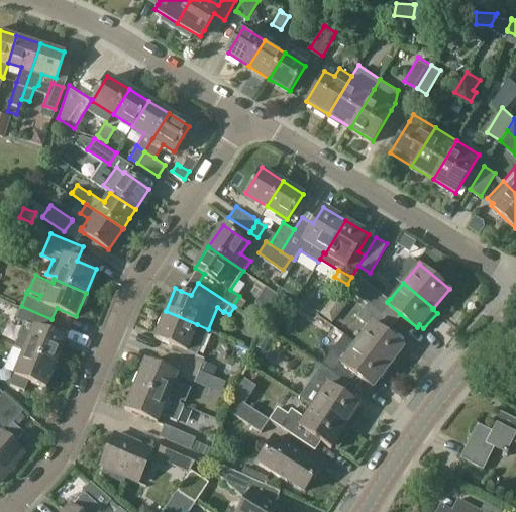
[(378,289),(367,303),(392,324),(400,314),(387,302),(390,299),(378,289)]
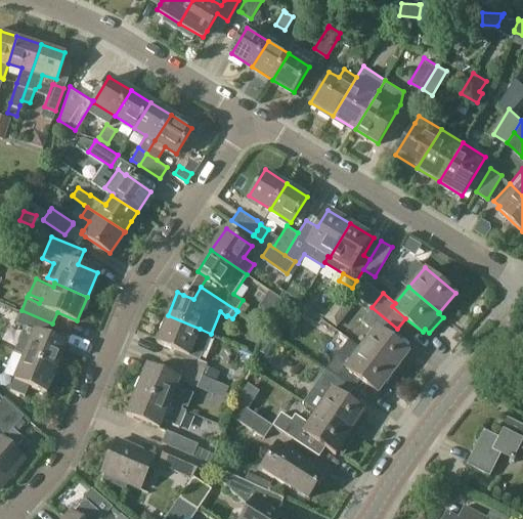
[(372,307),(361,319),(377,331),(379,329),(390,337),(397,329),(372,307)]
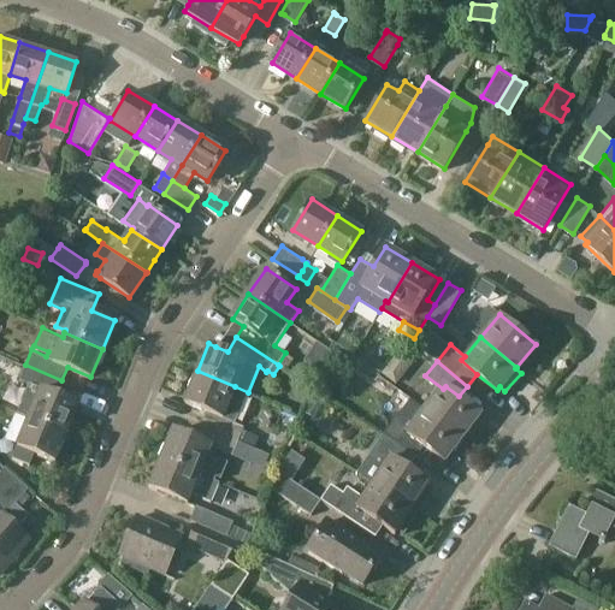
[(29,384),(18,410),(29,415),(29,416),(67,432),(78,404),(55,395),(61,380),(25,365),(18,379),(29,384)]
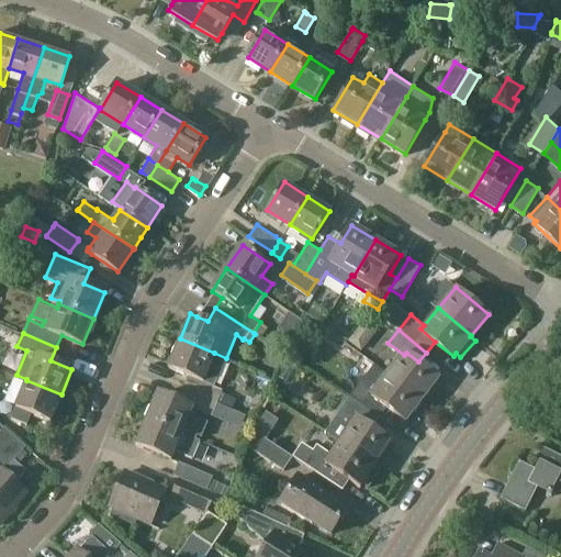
[(303,344),(293,337),(287,348),(296,355),(303,344)]
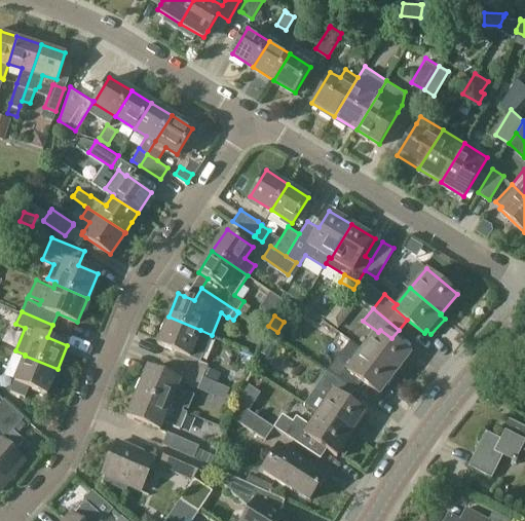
[(200,330),(169,317),(158,341),(176,348),(171,360),(203,374),(208,363),(190,355),(200,330)]
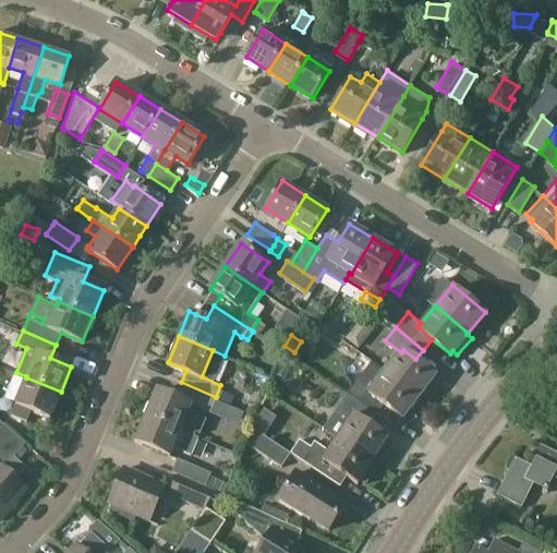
[(401,352),(388,370),(420,395),(434,376),(436,374),(415,359),(403,350),(401,352)]
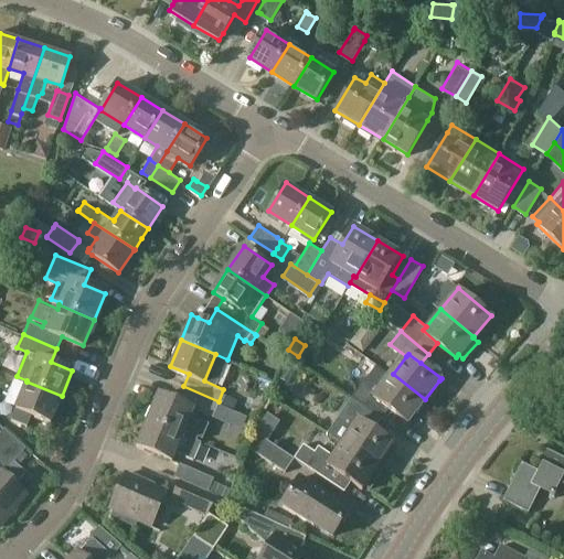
[(351,395),(349,399),(379,420),(389,406),(375,396),(391,377),(393,374),(375,362),(351,395)]
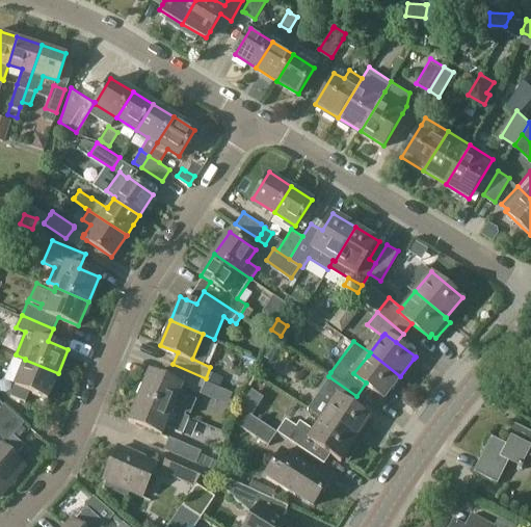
[(368,356),(353,373),(366,383),(385,397),(400,376),(370,352),(368,356)]
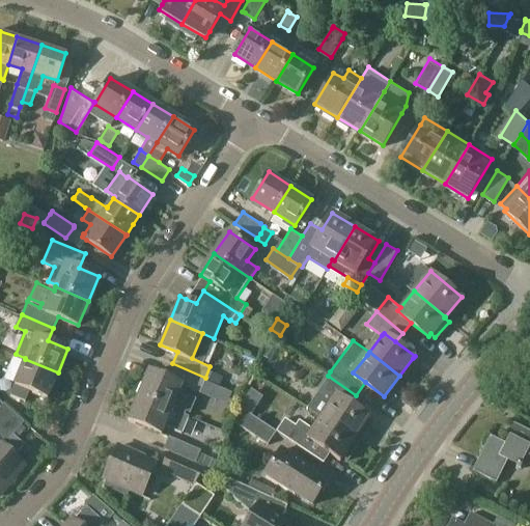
[(16,383),(11,393),(26,399),(30,389),(48,396),(58,372),(25,359),(15,383),(16,383)]
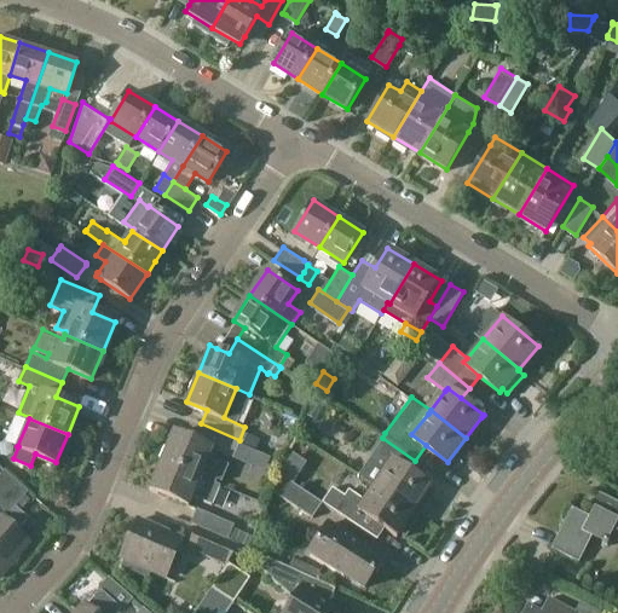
[(174,428),(162,458),(215,480),(217,476),(223,478),(229,461),(219,457),(215,460),(214,458),(218,449),(234,455),(240,440),(201,423),(196,437),(174,428)]
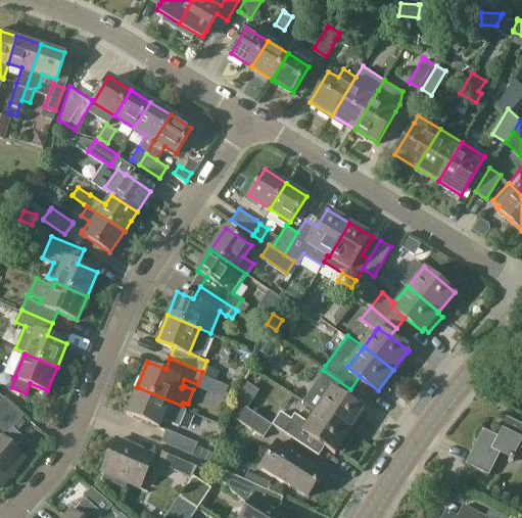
[(209,364),(205,374),(211,377),(216,379),(220,369),(209,364)]
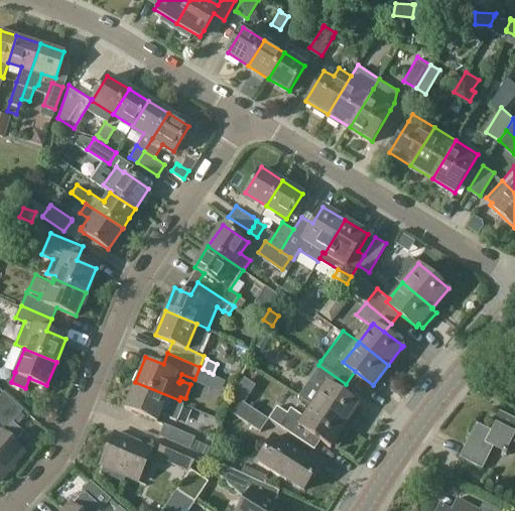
[(318,365),(307,381),(322,390),(326,384),(340,393),(346,384),(318,365)]
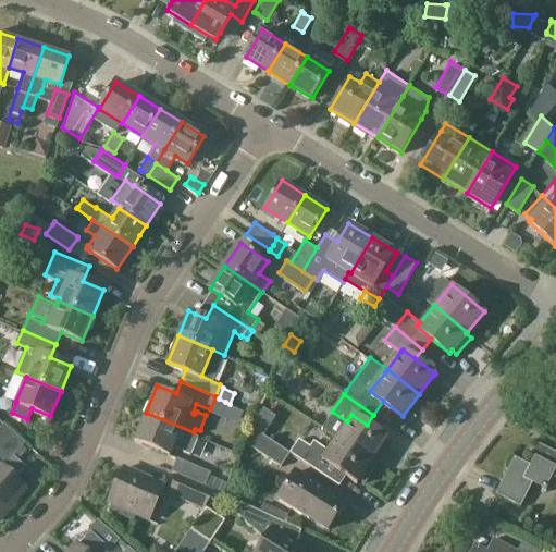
[(194,432),(146,413),(136,438),(170,452),(173,444),(190,452),(198,434),(194,432)]
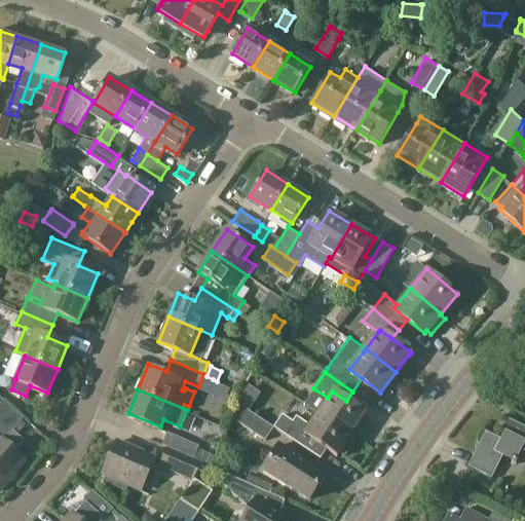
[(328,398),(317,413),(351,436),(352,434),(353,432),(358,435),(370,417),(365,414),(366,414),(346,401),(332,392),(328,398)]
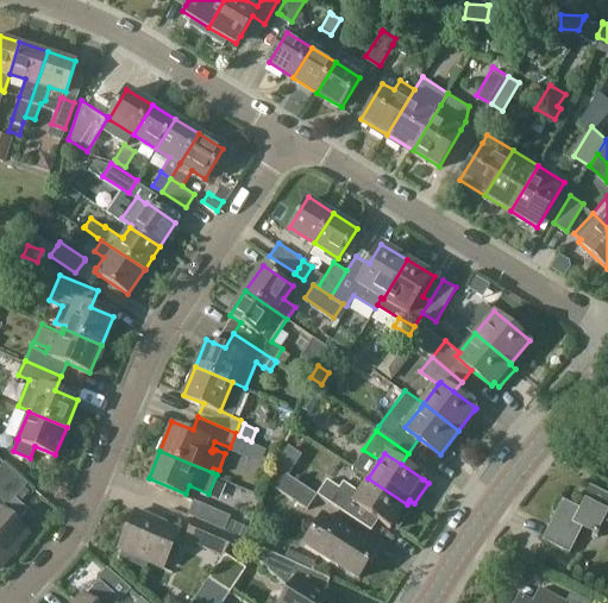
[(0,489),(17,471),(5,459),(0,464),(0,489)]
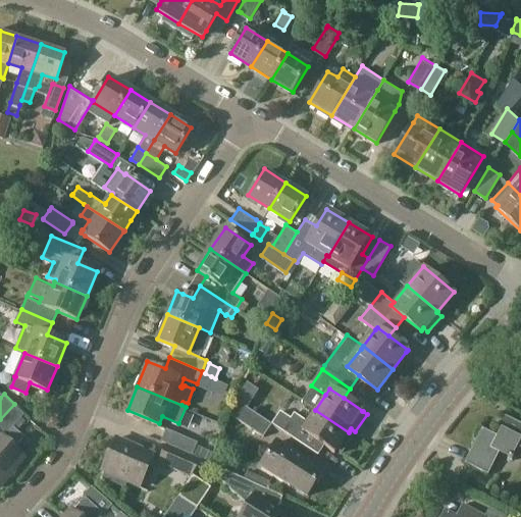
[(271,421),(258,412),(238,399),(229,412),(263,433),(271,421)]
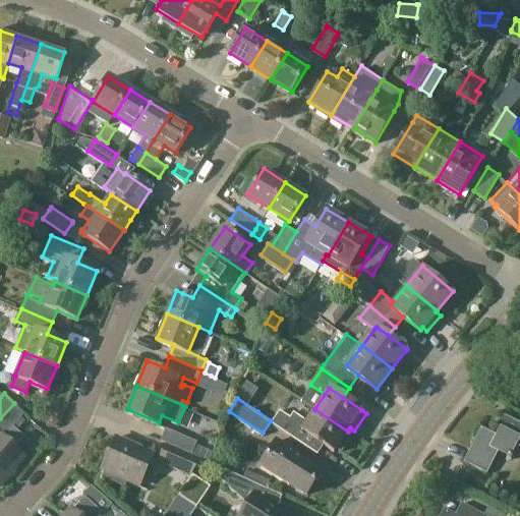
[(14,403),(0,418),(0,425),(6,432),(21,414),(23,411),(14,403)]
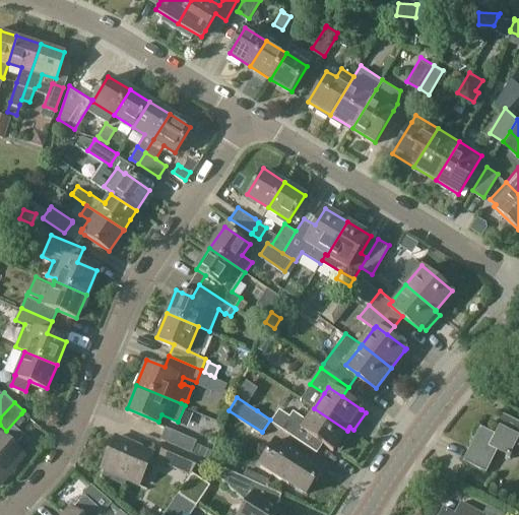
[(314,408),(308,419),(293,408),(289,413),(279,406),(270,420),(309,445),(313,439),(333,452),(335,448),(340,451),(350,436),(346,433),(347,431),(314,408)]
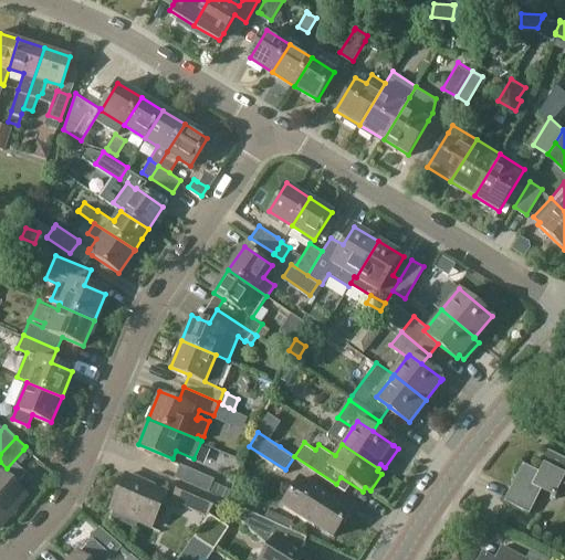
[(522,461),(502,499),(527,511),(540,487),(551,492),(550,494),(554,496),(556,490),(555,490),(561,481),(564,482),(564,455),(545,445),(539,458),(542,461),(537,468),(534,467),(522,461)]
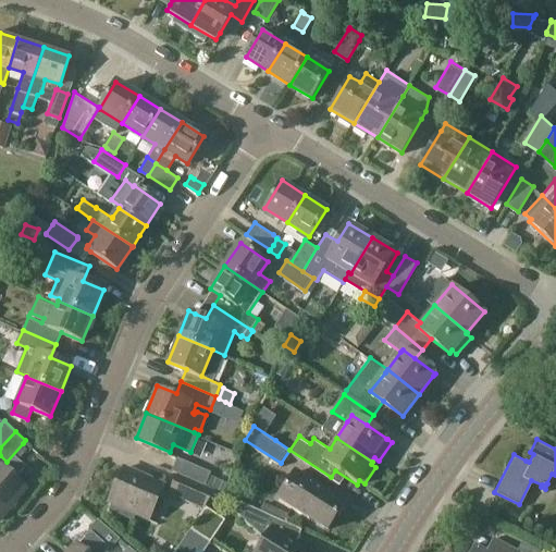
[(33,446),(25,440),(23,443),(29,450),(33,446)]
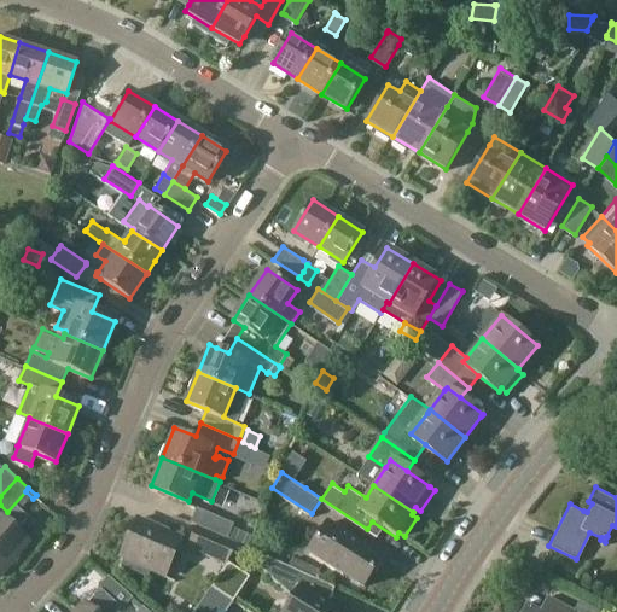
[(191,519),(197,522),(228,535),(234,520),(197,505),(191,519)]
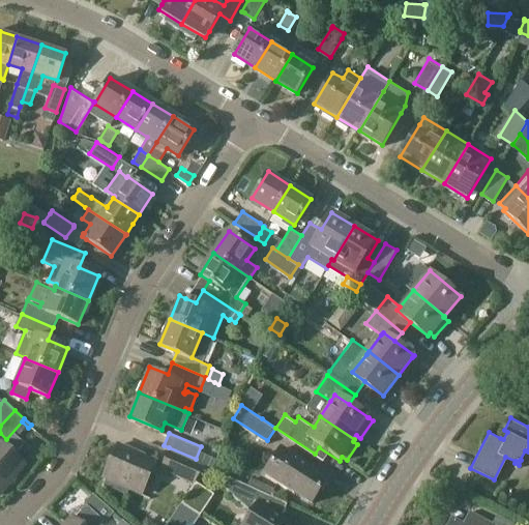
[(8,439),(4,443),(1,440),(0,440),(0,487),(9,477),(11,478),(26,462),(15,453),(19,448),(8,439)]
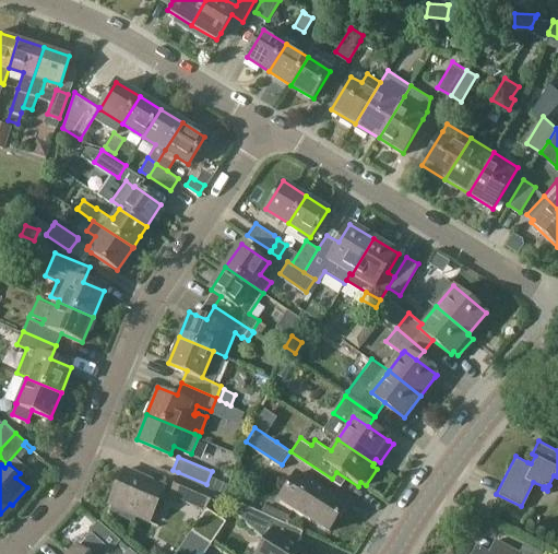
[(125,464),(110,501),(113,502),(110,508),(134,518),(137,513),(149,518),(165,482),(125,464)]
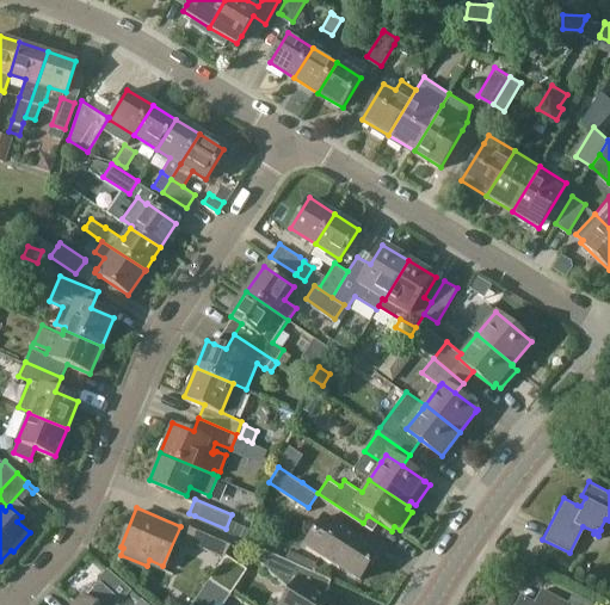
[(380,550),(325,514),(306,544),(340,568),(342,566),(361,579),(380,550)]
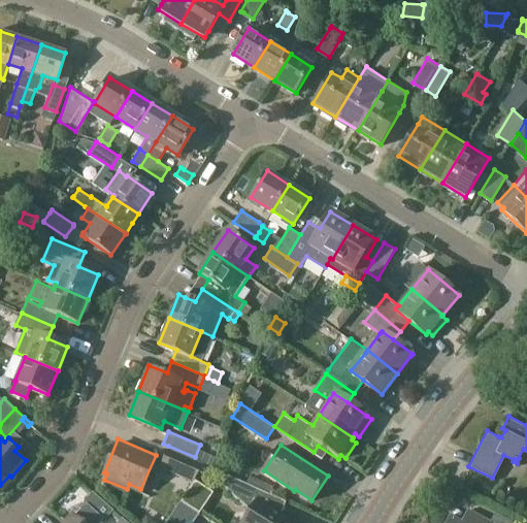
[(195,457),(168,446),(160,464),(193,480),(205,462),(195,457)]
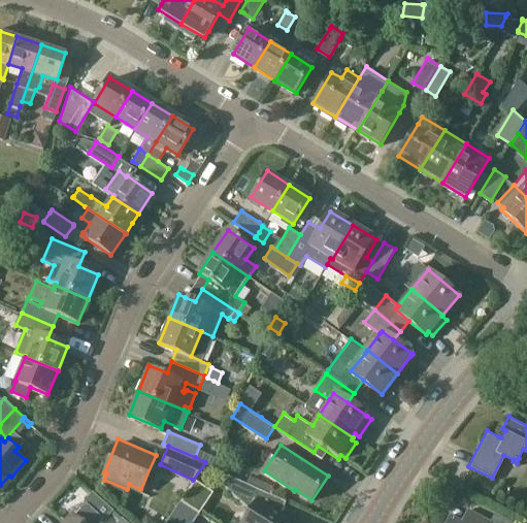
[(227,474),(223,483),(251,510),(242,522),(295,522),(286,517),(278,513),(258,499),(263,490),(246,483),(240,480),(228,472),(227,474)]
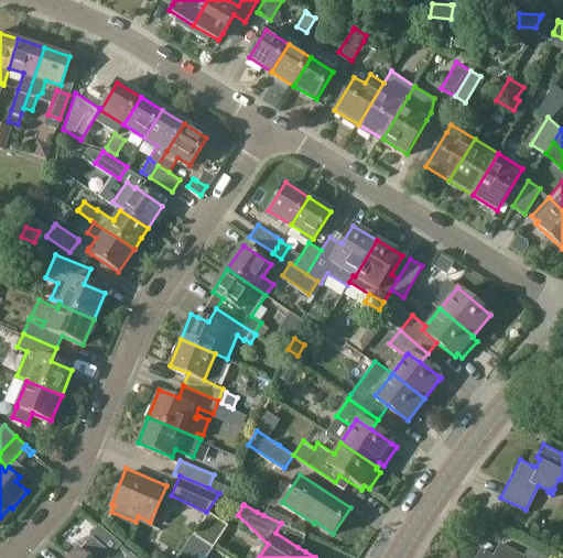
[(89,533),(111,553),(121,542),(99,522),(89,533)]
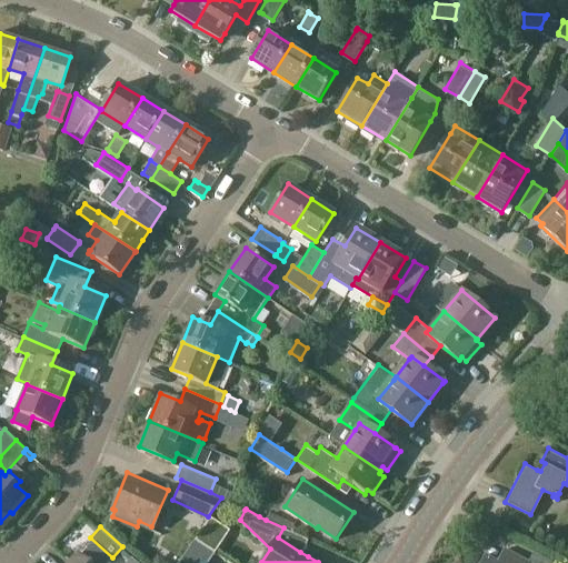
[(195,539),(181,559),(188,562),(197,562),(200,558),(207,562),(213,552),(215,551),(195,539)]
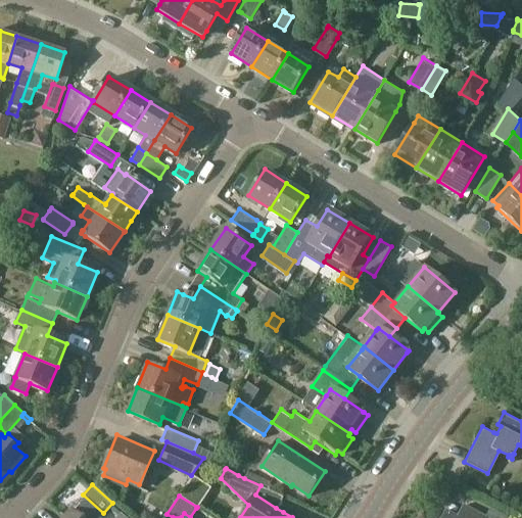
[(445,507),(439,517),(488,517),(489,516),(463,502),(457,513),(445,507)]
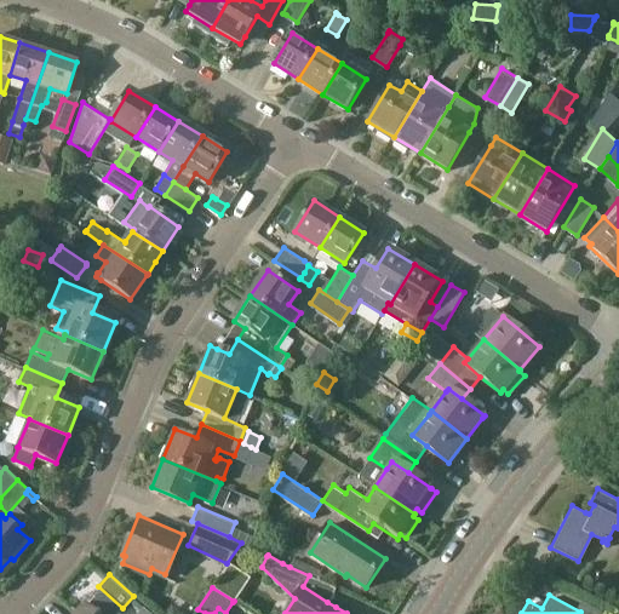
[(102,613),(87,601),(74,613),(102,613)]
